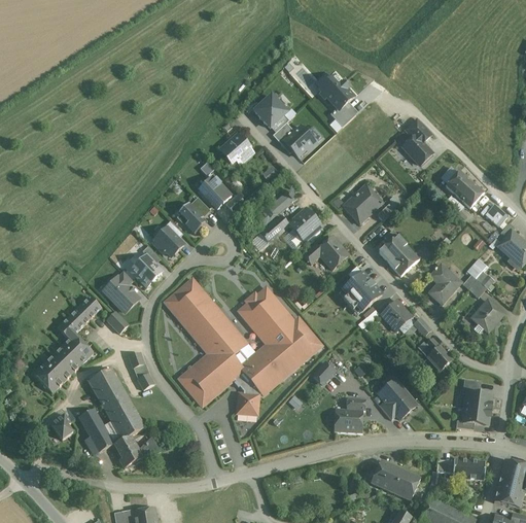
[(334,74),(318,89),(320,91),(319,93),(324,98),(325,97),(336,107),(329,113),(342,126),(354,113),(345,103),(353,96),(334,74)]
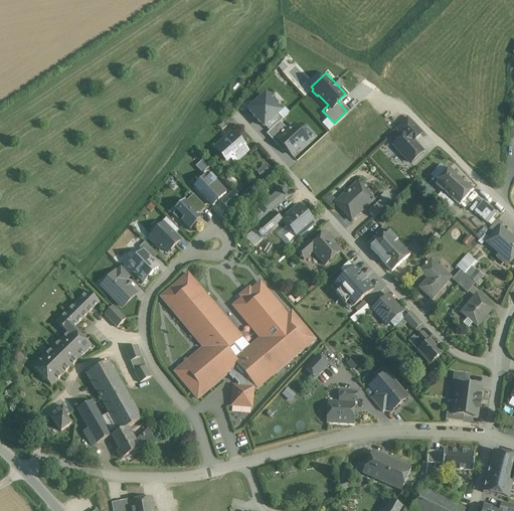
[(264,93),(248,107),(269,128),(279,119),(281,117),(276,112),(280,109),(264,93)]
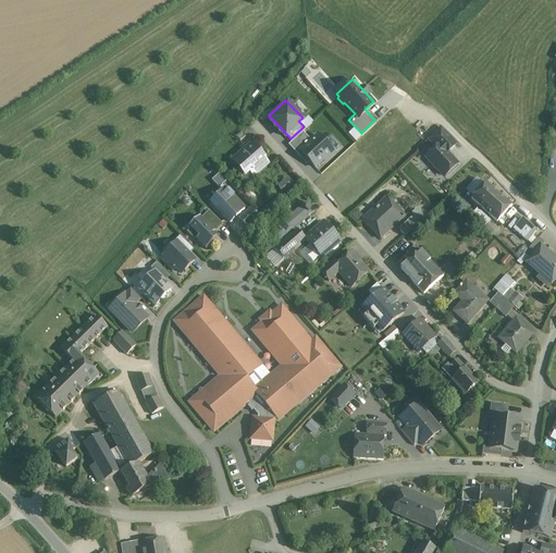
[(455,140),(440,124),(428,136),(435,145),(439,142),(445,149),(455,140)]
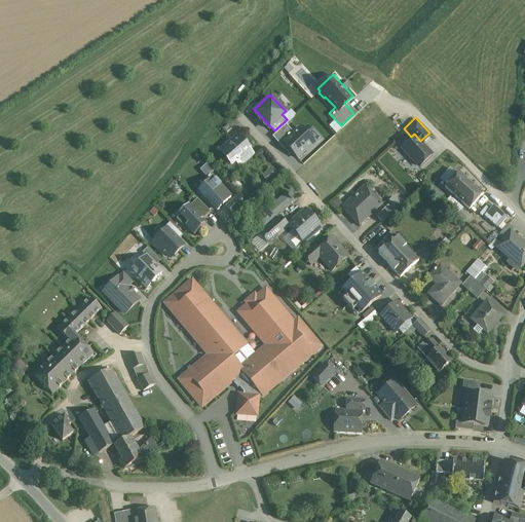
[(274,131),(271,134),(283,146),(286,143),(296,154),(304,147),(306,149),(315,140),(306,128),(304,131),(299,124),(293,129),(285,121),(274,131)]
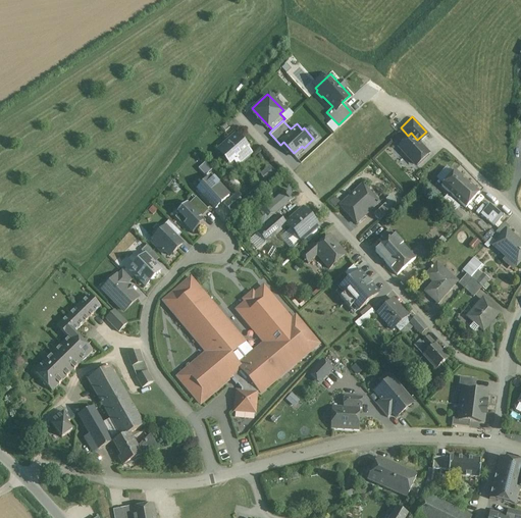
[(353,123),(345,130),(350,138),(359,133),(353,123)]
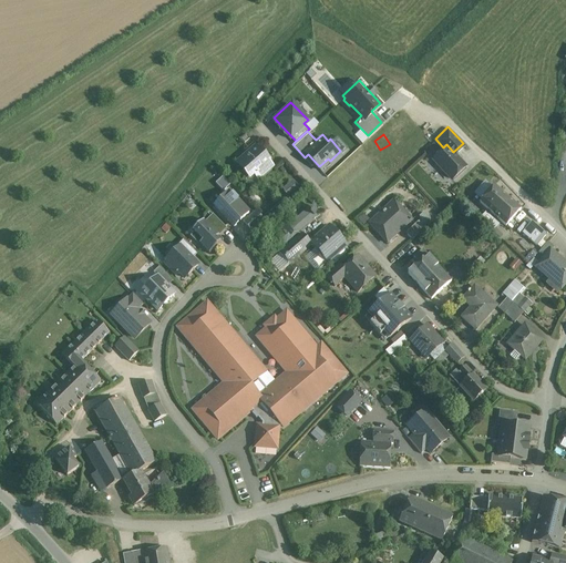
[(257,146),(254,143),(239,156),(244,169),(249,174),(253,172),(268,159),(268,157),(258,145),(257,146)]
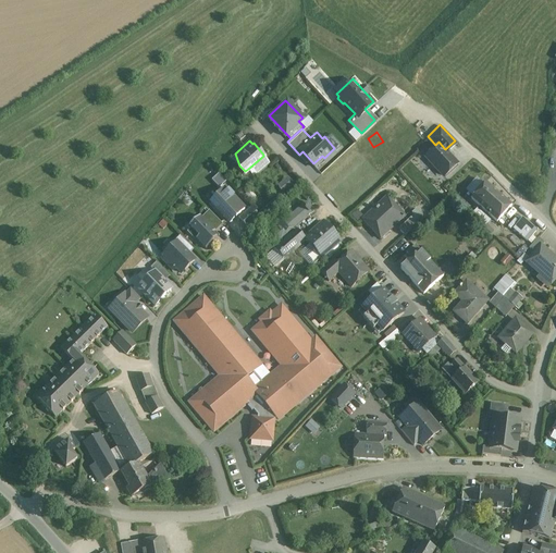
[(445,149),(439,142),(435,145),(425,154),(443,173),(456,161),(445,149)]
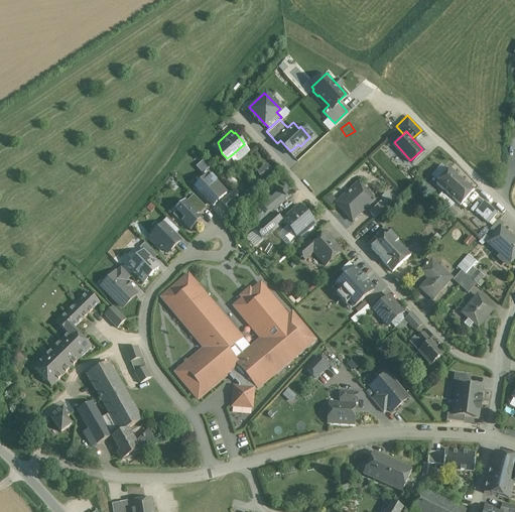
[(244,144),(230,156),(235,161),(248,149),(244,144)]
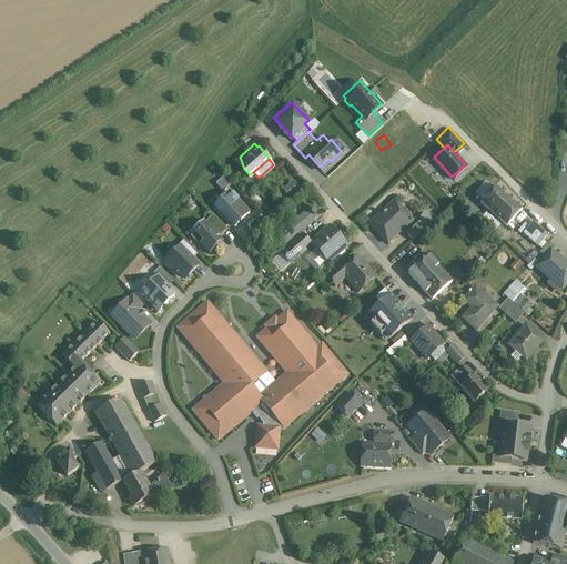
[(292,178),(283,185),(289,192),(297,184),(292,178)]
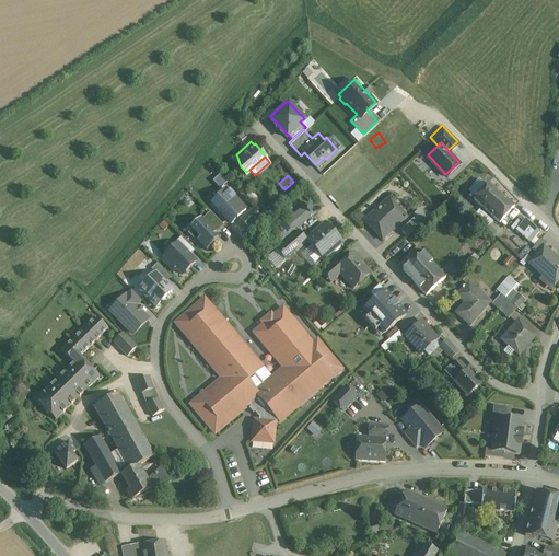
[(513,204),(488,180),(473,196),(499,220),(513,204)]
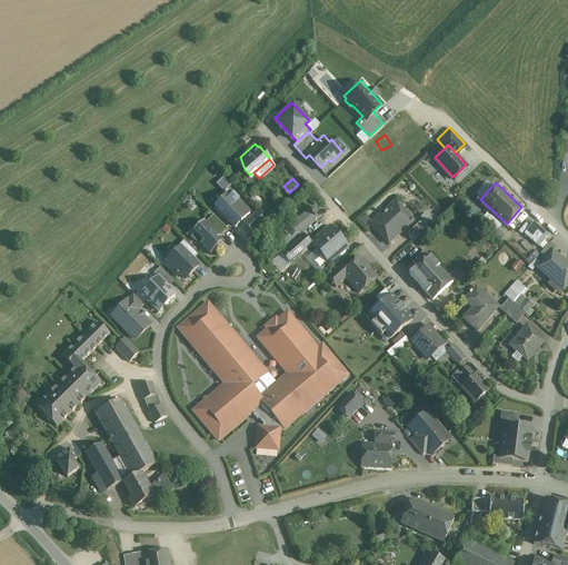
[(249,210),(229,189),(213,202),(233,224),(249,210)]
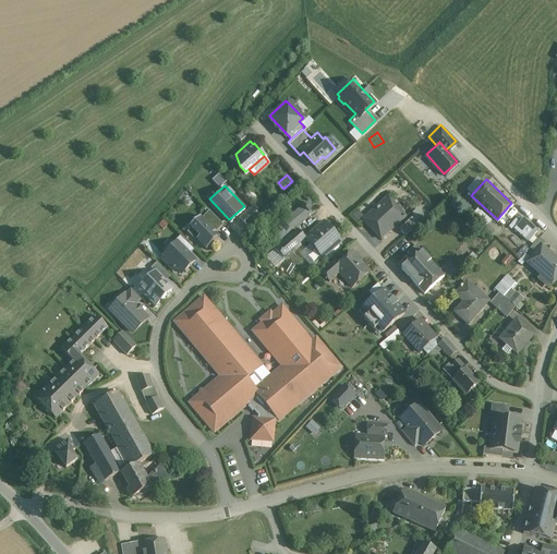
[(388,195),(363,218),(380,236),(390,227),(389,226),(403,213),(388,195)]
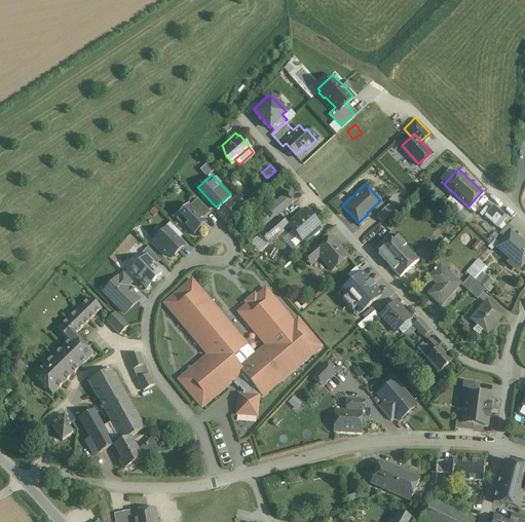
[(286,189),(255,217),(262,224),(293,197),(286,189)]
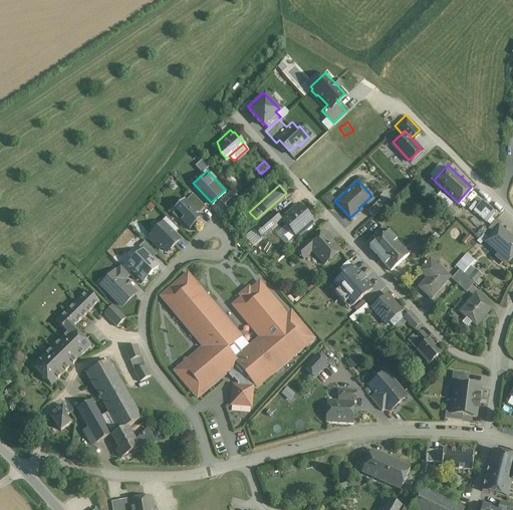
[(239,198),(231,189),(228,191),(236,200),(239,198)]
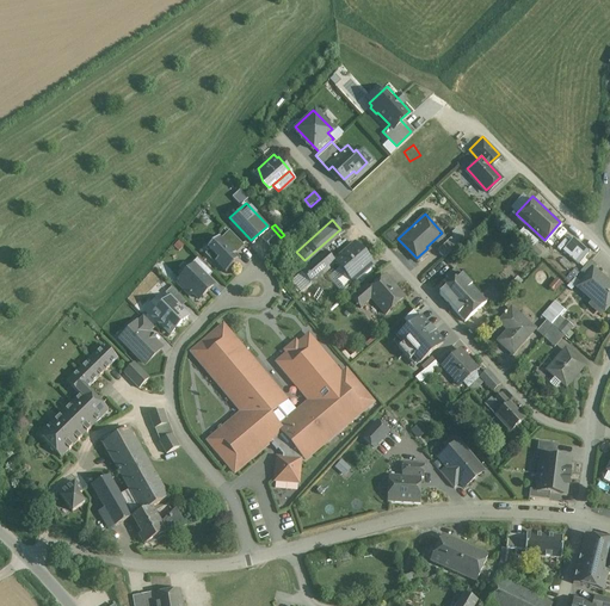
[(271,227),(260,236),(270,247),(281,237),(271,227)]
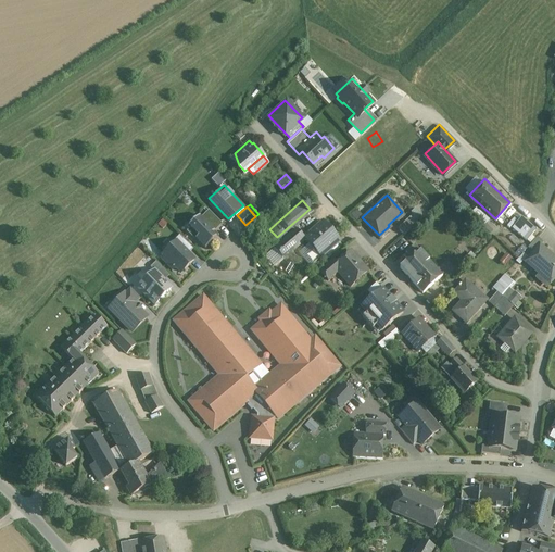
[(221,221),(207,208),(200,214),(213,228),(221,221)]
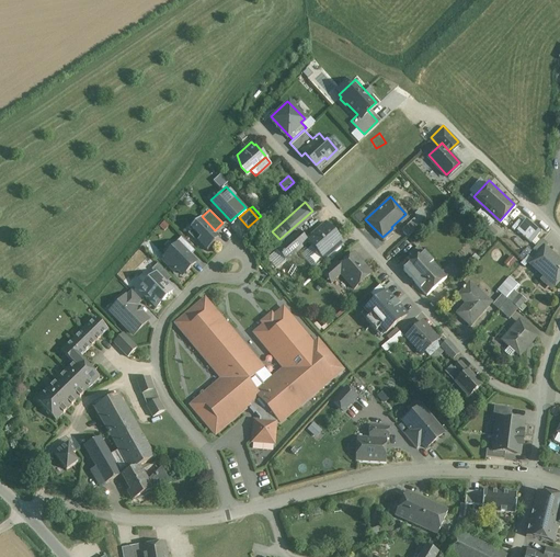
[(525,214),(514,226),(529,239),(539,227),(525,214)]
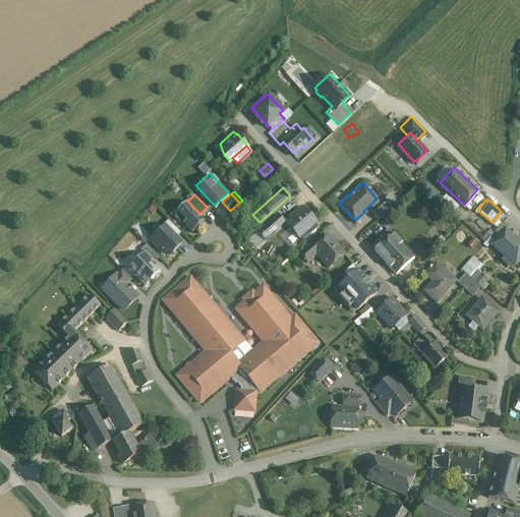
[(187,200),(186,199),(185,199),(175,210),(177,211),(174,214),(181,222),(182,221),(191,230),(204,218),(199,214),(187,200)]
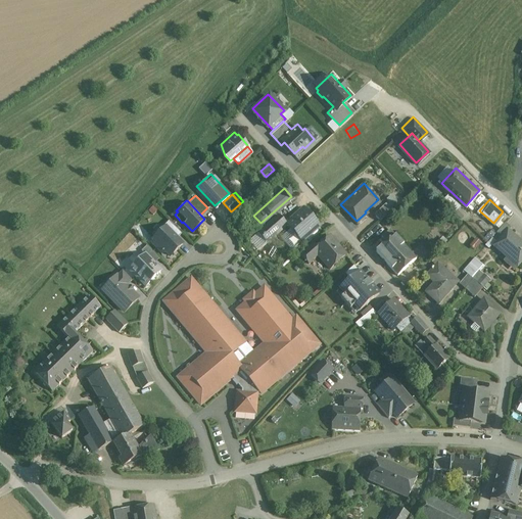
[(384,202),(373,213),(379,219),(390,208),(384,202)]
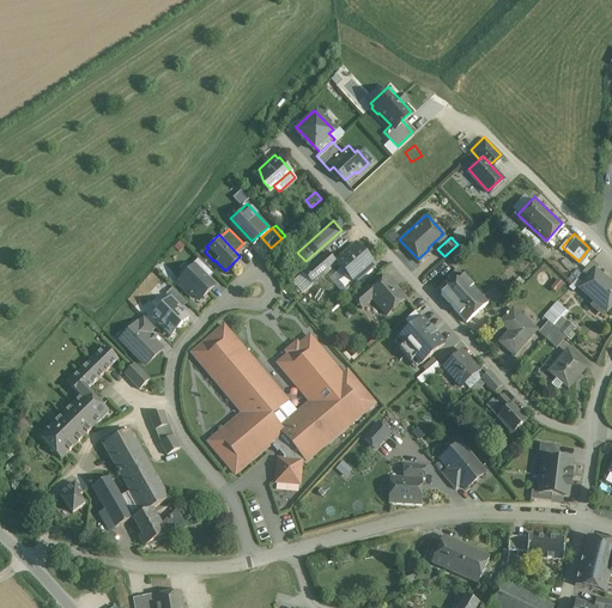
[(374,261),(356,241),(334,259),(334,260),(335,261),(352,280),(357,275),(374,262),(374,261)]
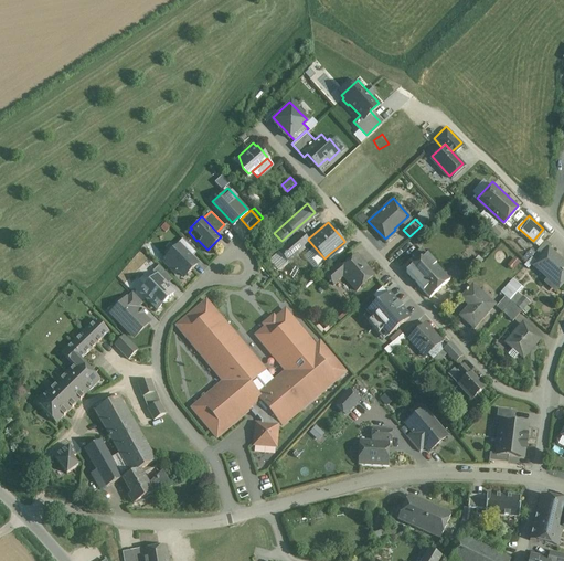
[(299,229),(277,249),(287,260),(309,241),(308,240),(308,239),(299,229)]
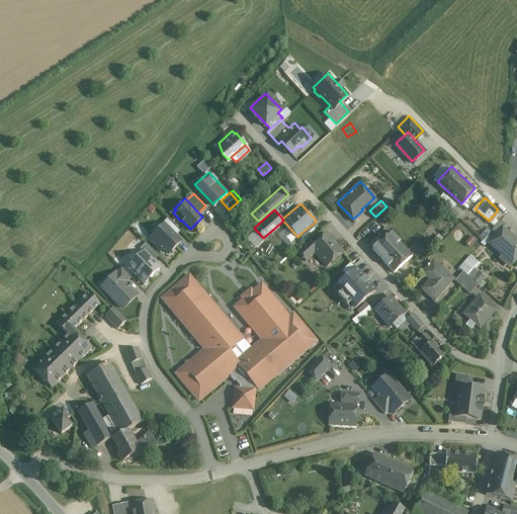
[(179,229),(166,216),(161,221),(164,224),(174,234),(179,229)]
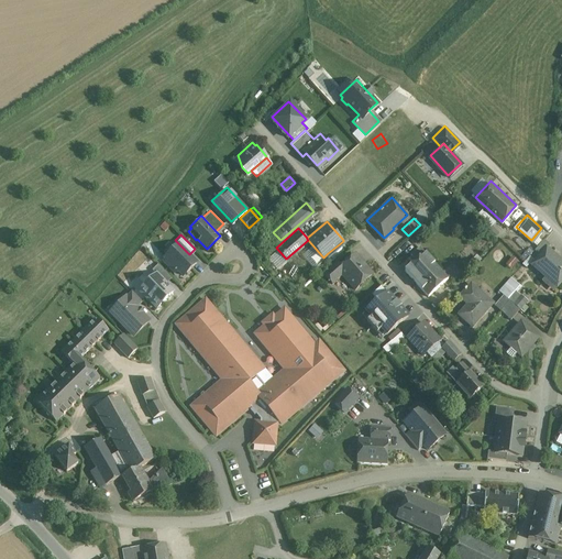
[(543,237),(533,248),(539,253),(546,245),(547,247),(549,242),(543,237)]
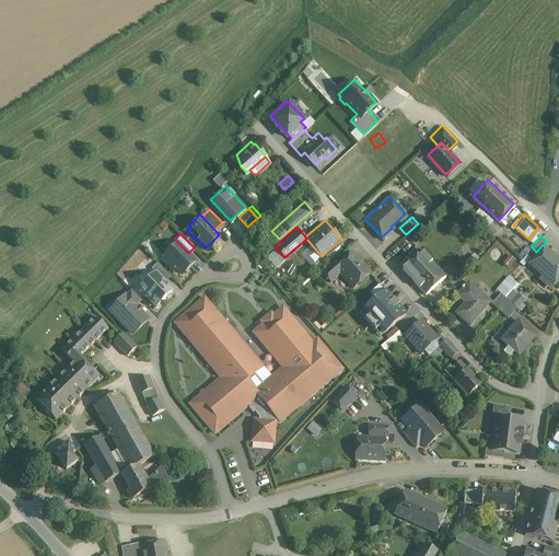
[(341,240),(326,252),(329,256),(345,243),(341,240)]
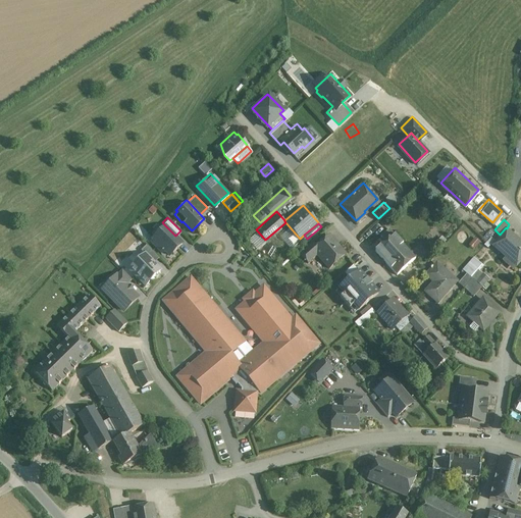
[(165,225),(151,239),(162,250),(164,248),(169,253),(180,241),(175,236),(165,225)]
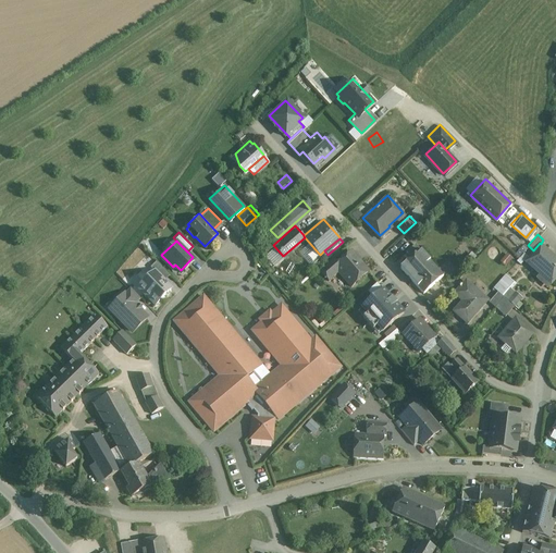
[(414,243),(405,249),(410,256),(419,248),(414,243)]
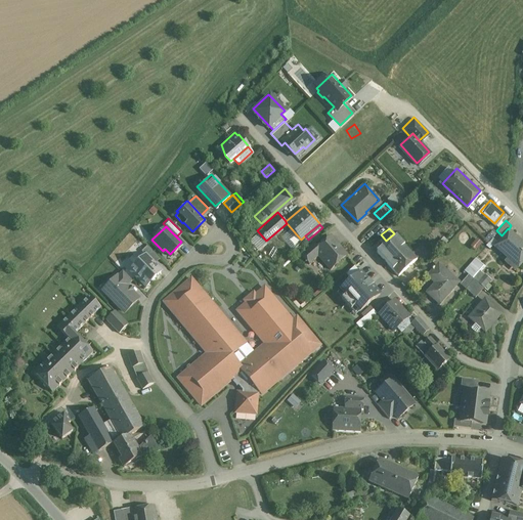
[(522,242),(509,229),(508,228),(502,235),(493,244),(517,264),(522,257),(522,242)]
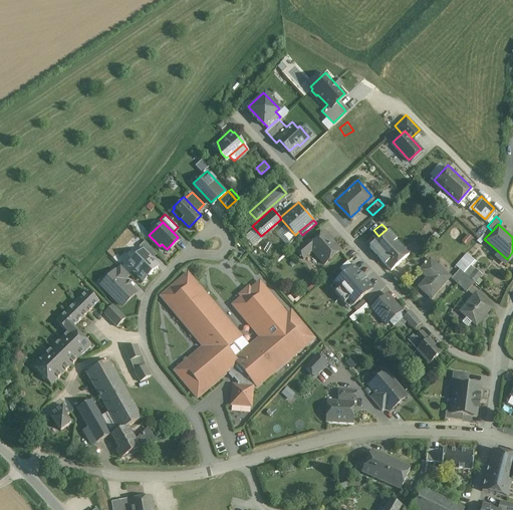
[(252,226),(244,233),(253,243),(261,236),(252,226)]
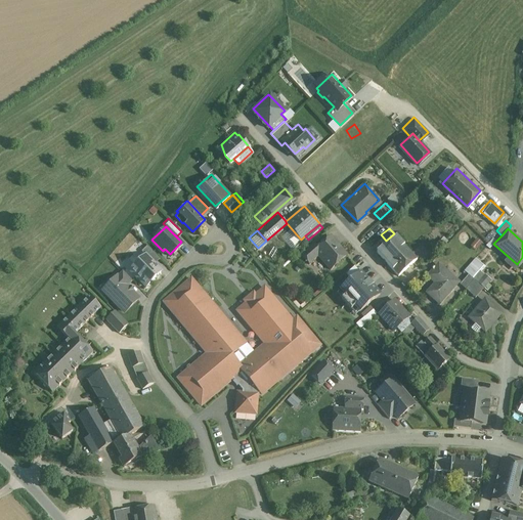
[(316,245),(313,248),(317,253),(330,266),(346,252),(330,233),(316,245)]
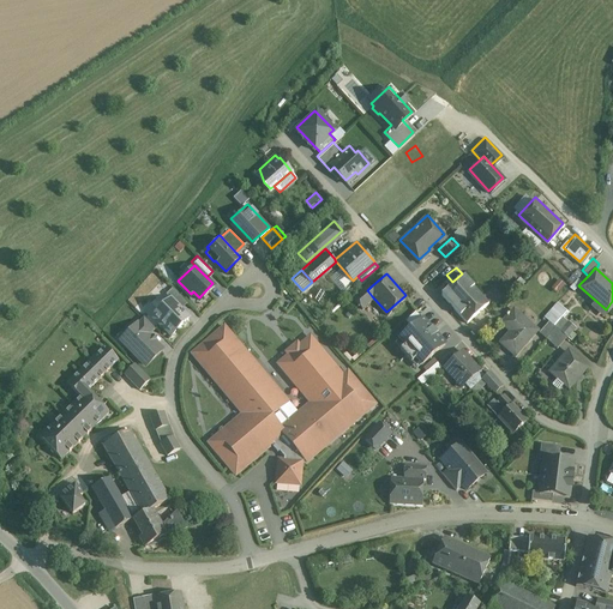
[(487,301),(462,273),(452,282),(440,293),(467,320),(487,301)]
